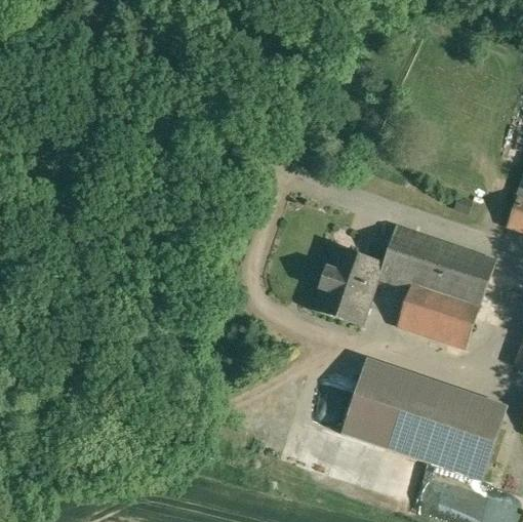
[(522,230),(522,339),(514,365),(522,368),(522,170),(505,224),(522,230)]
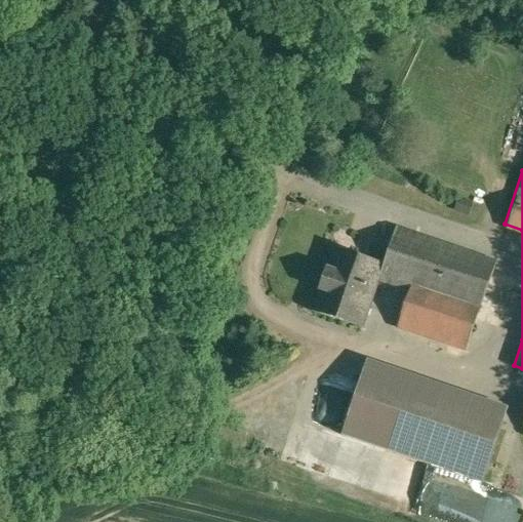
[(381,263),(376,278),(408,289),(395,325),(464,350),(495,261),(395,225),(381,263)]
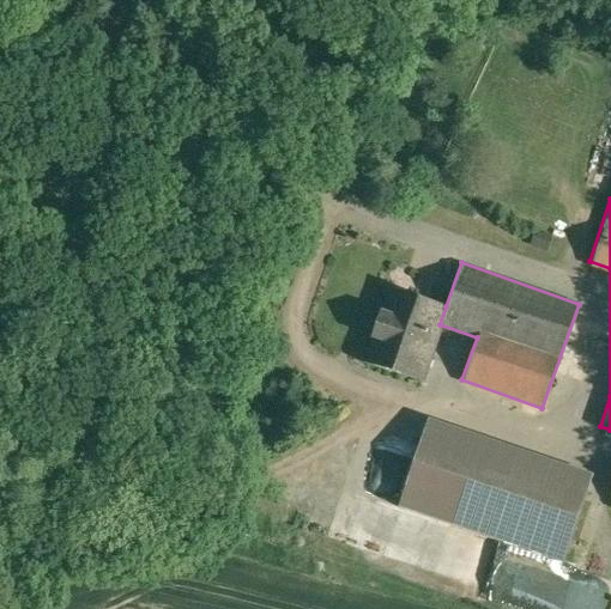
[(440,324),(446,306),(389,286),(363,359),(421,379),(440,324)]
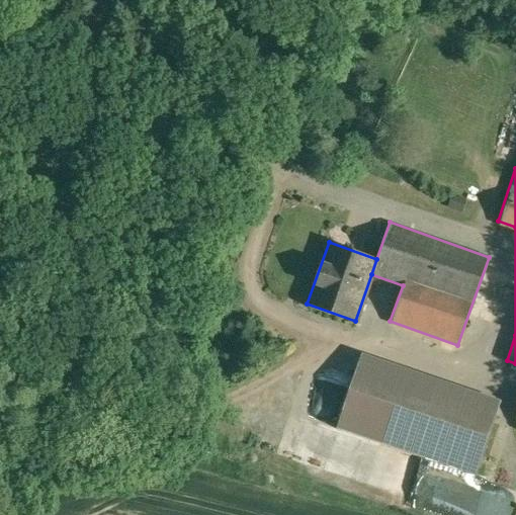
[(495,415),(355,367),(335,426),(475,474),(495,415)]
